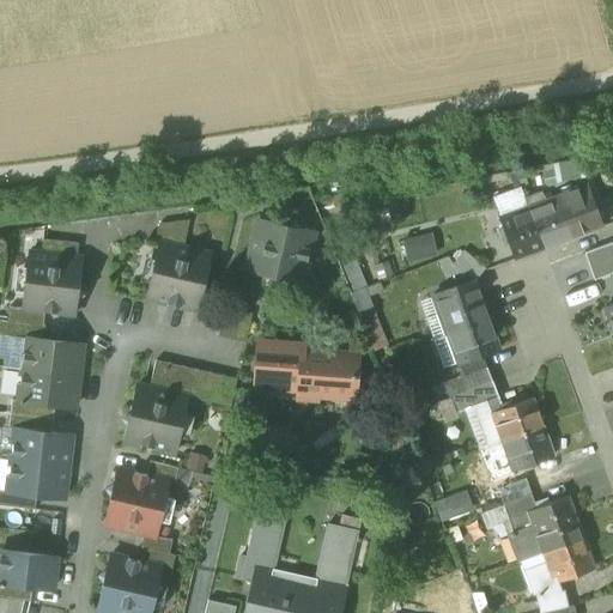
[(582,161),(552,165),(556,184),(586,178),(582,161)]
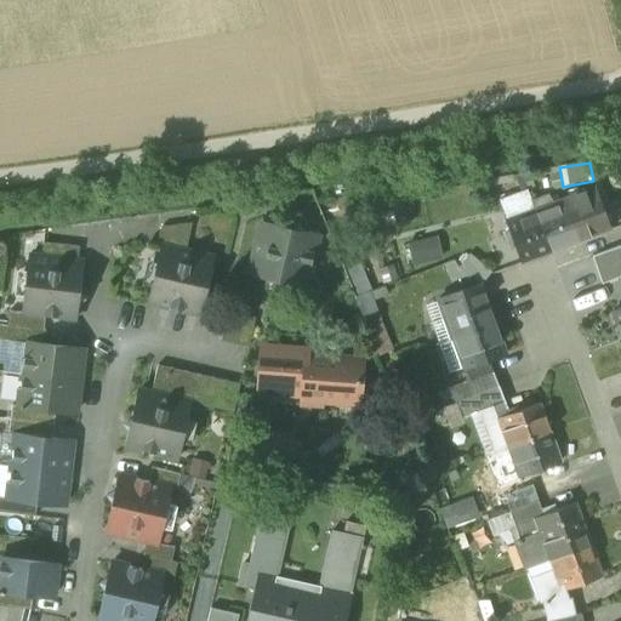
[(594,188),(563,199),(579,241),(610,231),(594,188)]
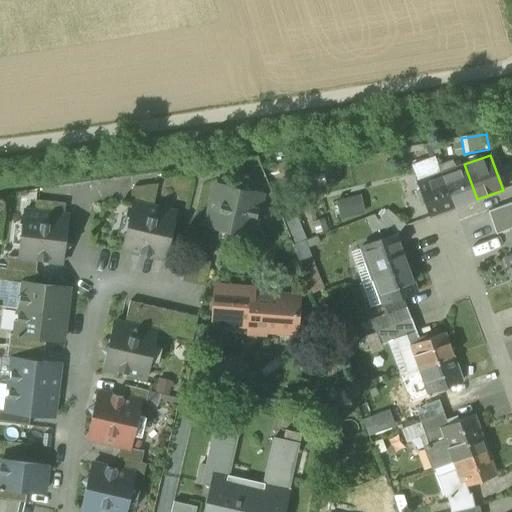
[(411,166),(417,182),(440,173),(437,166),(434,158),(411,166)]
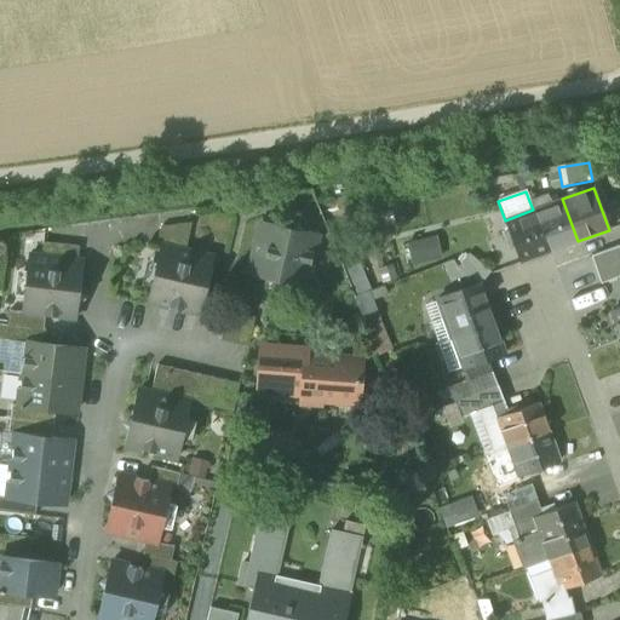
[(529,201),(533,210),(551,202),(546,194),(529,201)]
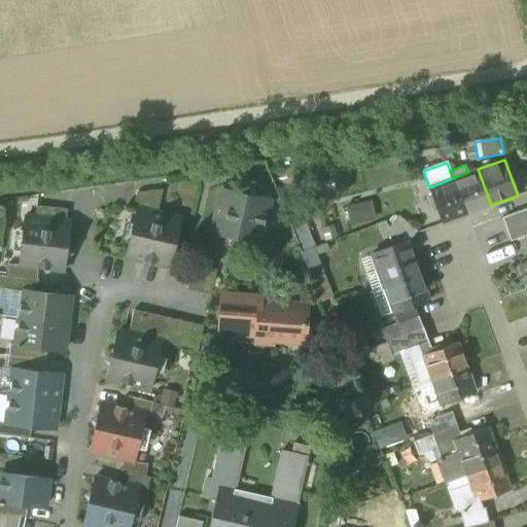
[(466,214),(491,205),(478,169),(468,172),(453,178),(466,214)]
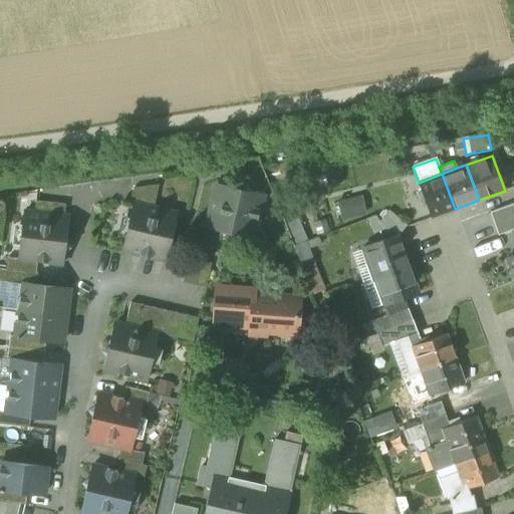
[(280,173),(266,175),(294,245),(307,240),(280,173)]
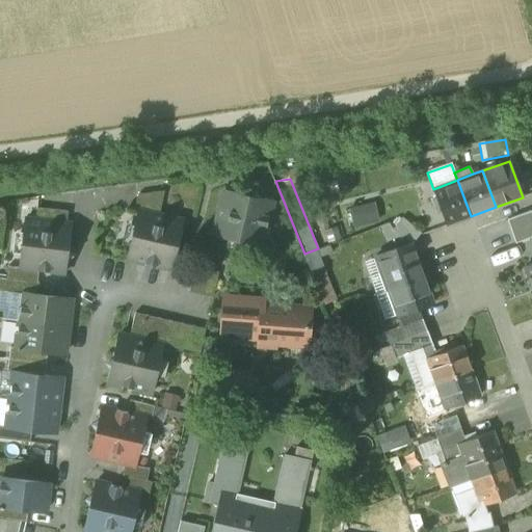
[(471,216),(457,180),(433,189),(447,224),(471,216)]
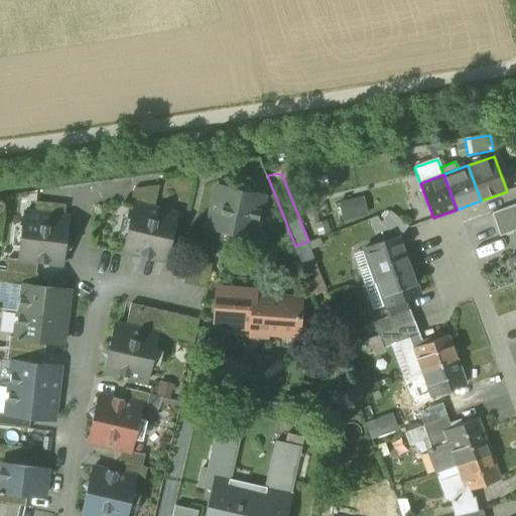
[(207,228),(254,239),(263,196),(250,192),(247,187),(242,190),(217,184),(207,228)]
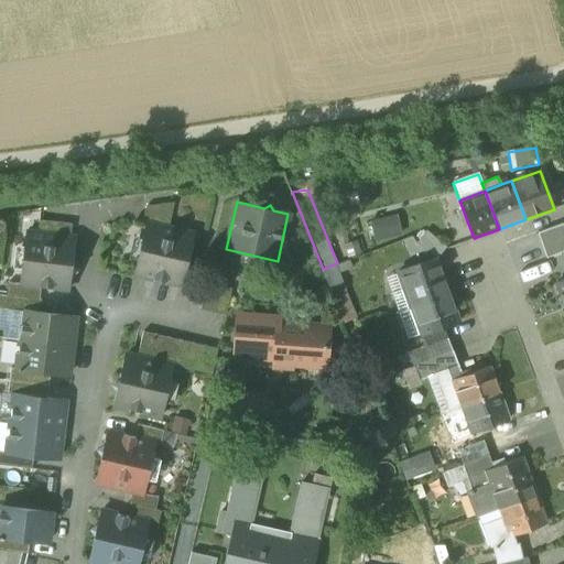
[(145,224),(167,229),(173,203),(145,207),(142,223),(145,224)]
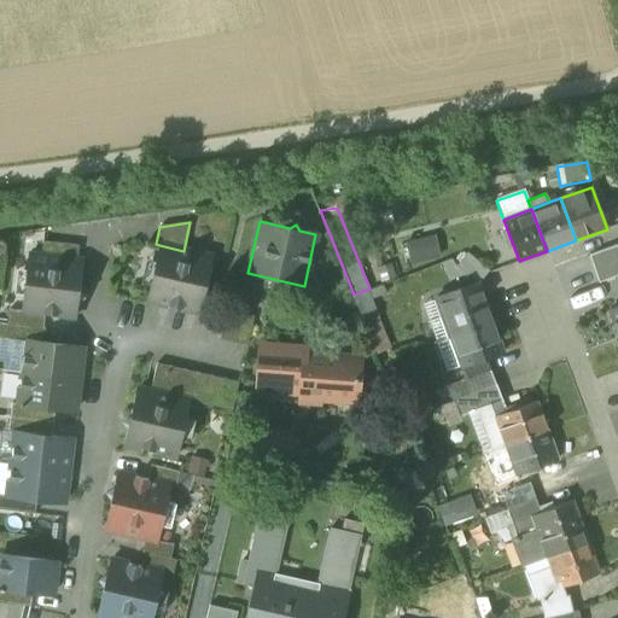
[(435,237),(406,243),(410,266),(439,258),(435,237)]
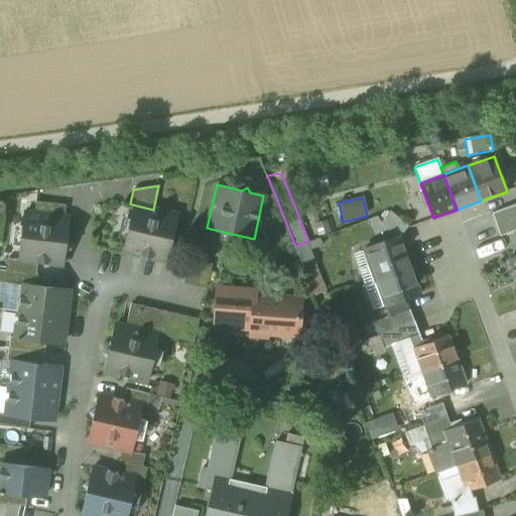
[(34,215),(63,218),(66,206),(35,203),(34,215)]
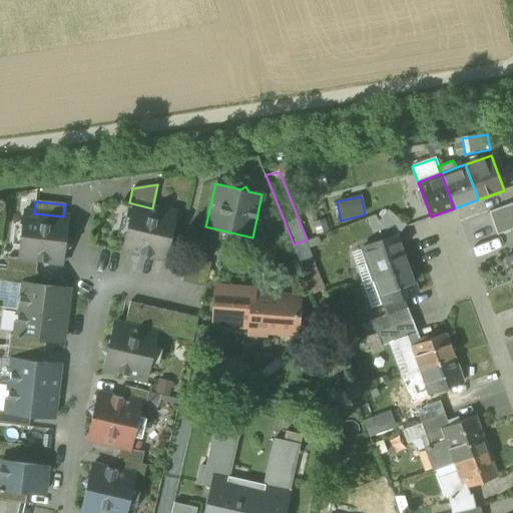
[(512,202),(488,212),(496,234),(512,228),(512,202)]
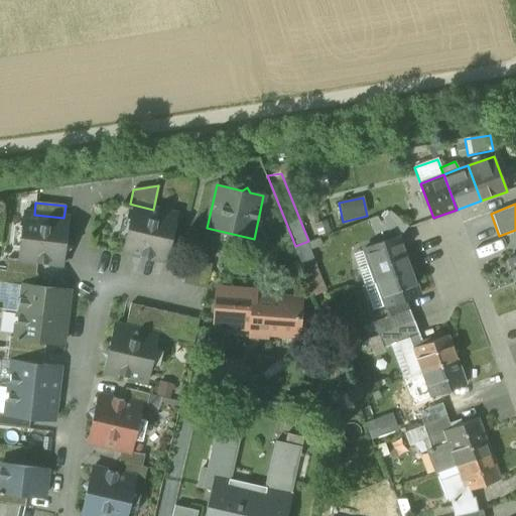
[(123,251),(165,261),(168,248),(174,245),(170,240),(176,215),(153,210),(133,205),(123,251)]
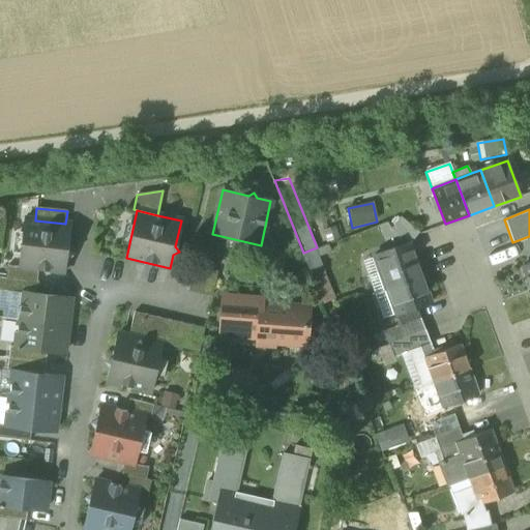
[(38,270),(64,273),(65,259),(70,256),(66,251),(69,225),(65,224),(35,221),(25,218),(19,267),(19,268),(38,270)]
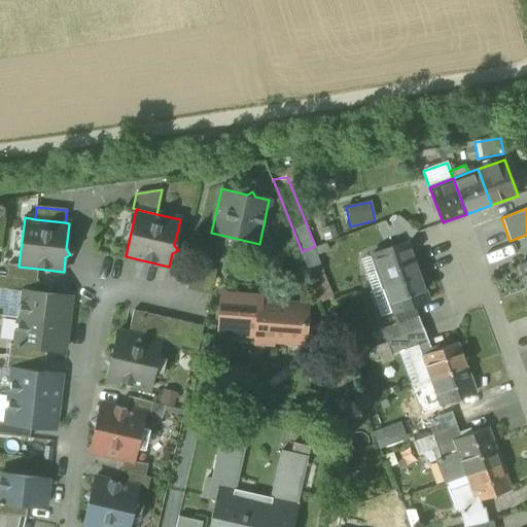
[(407,242),(408,243),(408,242),(417,232),(398,217),(389,229),(407,242)]
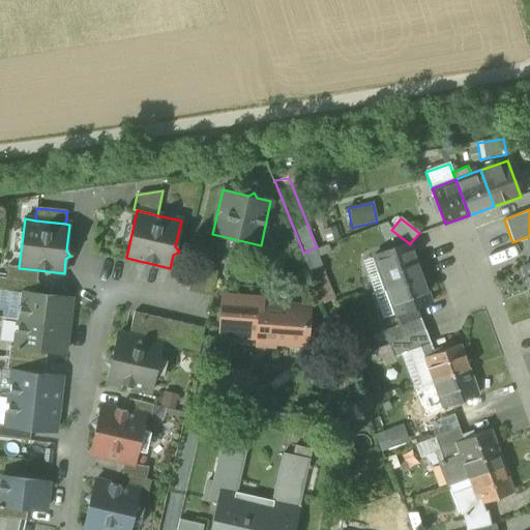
[(398,259),(413,253),(410,243),(410,244),(409,243),(394,248),(398,259)]
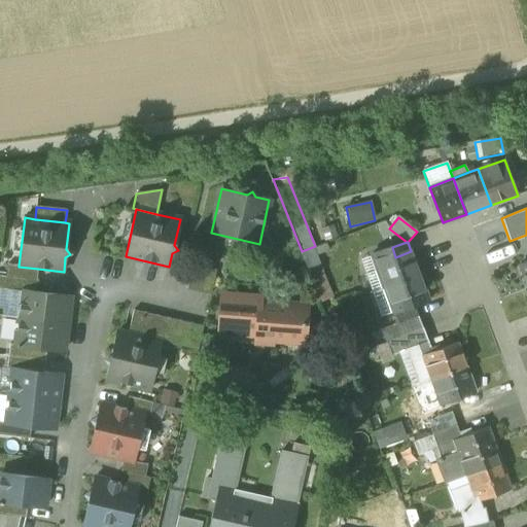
[(365,275),(373,293),(420,277),(411,251),(395,257),(392,247),(371,255),(372,256),(375,266),(377,271),(365,275)]
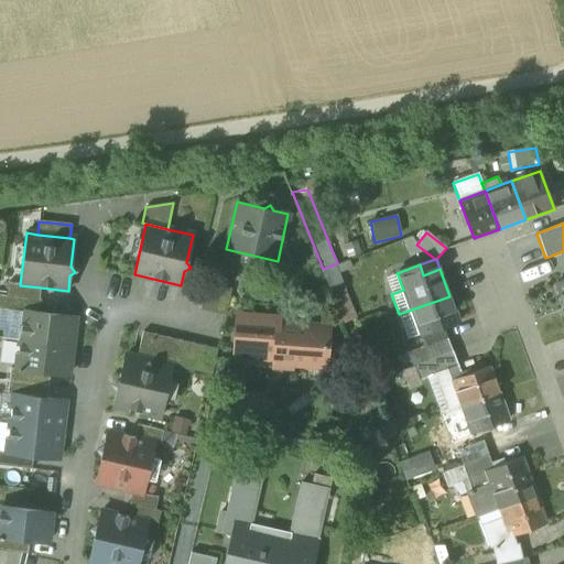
[(335,266),(322,270),(333,295),(345,290),(335,266)]
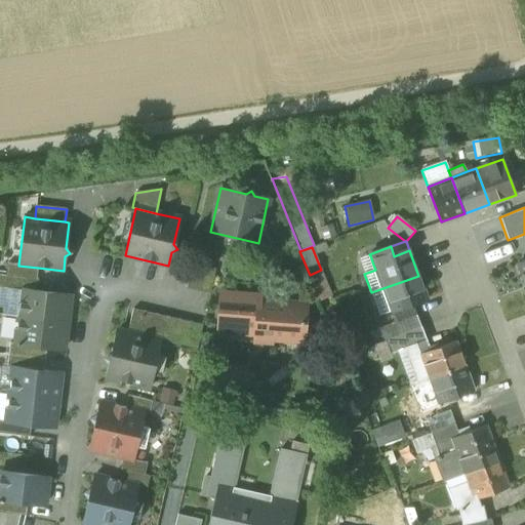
[(359,259),(364,274),(375,270),(370,255),(359,259)]
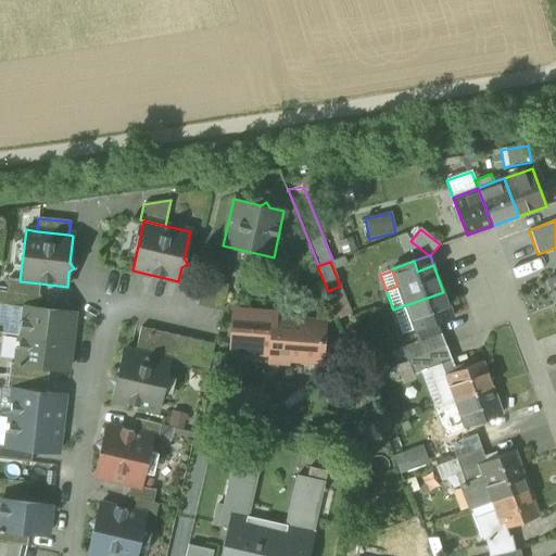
[(8,279),(7,292),(38,297),(40,283),(20,281),(20,280),(8,279)]
